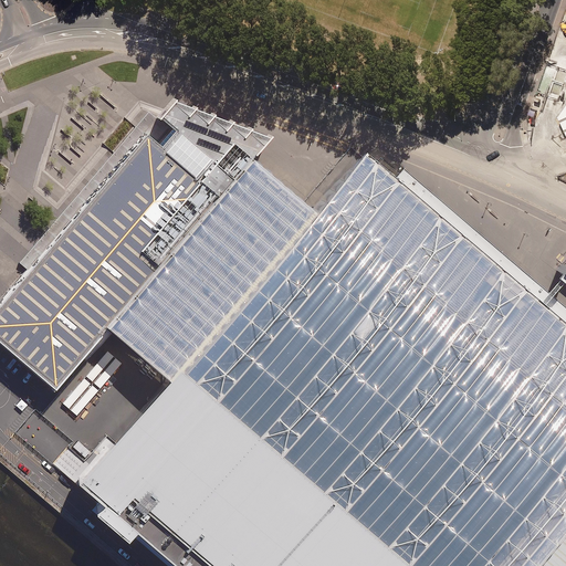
[(254,159),(272,138),(173,100),(157,118),(149,112),(136,127),(114,153),(112,155),(33,247),(19,263),(27,270),(0,301),(0,342),(37,373),(56,390),(71,374),(108,329),(254,159)]
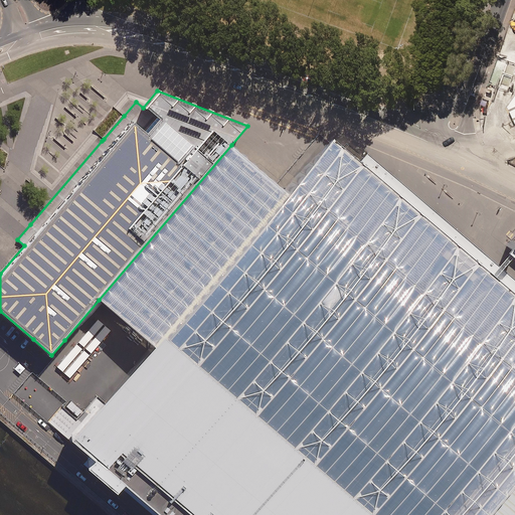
[(514,294),(329,139),(312,159),(308,164),(285,191),(514,383),(514,294)]
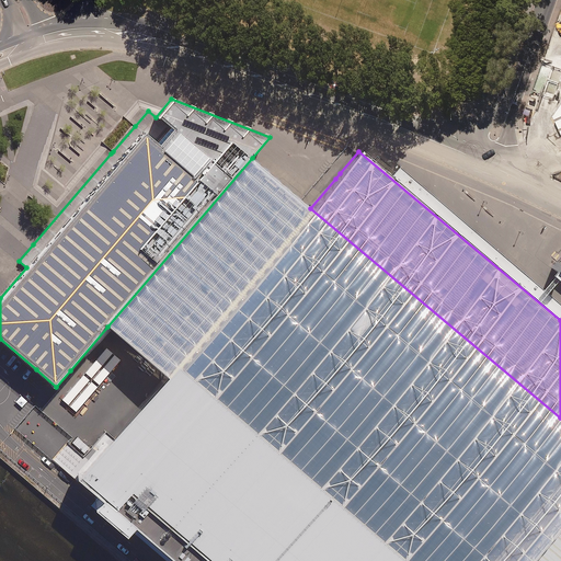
[(301,201),(252,158),(107,327),(165,376),(175,364),(310,208),(301,201)]
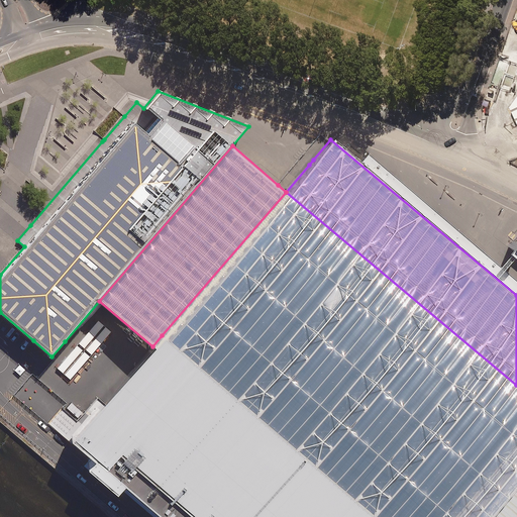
[(516,255),(516,237),(508,248),(516,255)]
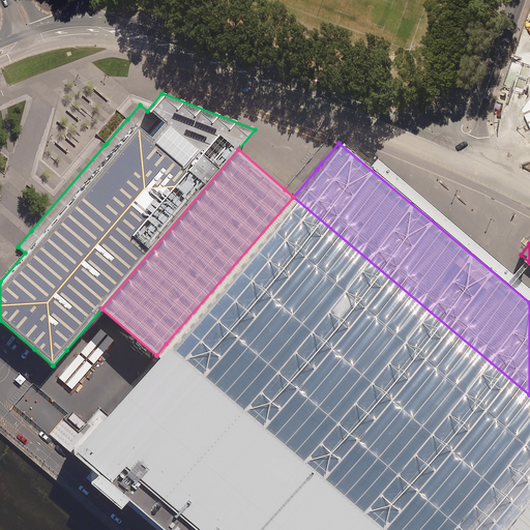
[(80,353),(87,359),(108,334),(100,329),(80,353)]
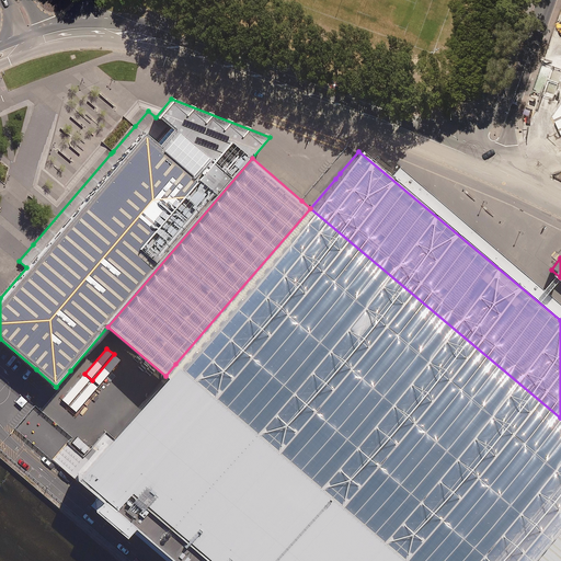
[(92,380),(99,386),(121,361),(114,354),(92,380)]
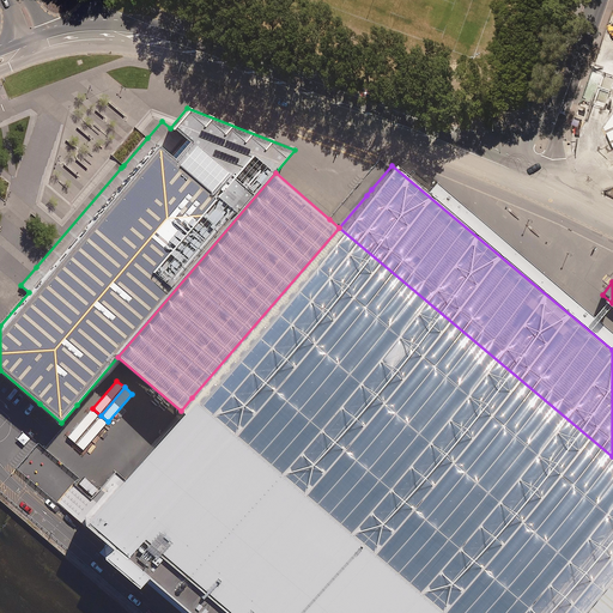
[(442,612),(192,398),(181,411),(122,477),(119,481),(91,513),(87,517),(84,521),(82,523),(153,586),(184,612),(442,612)]
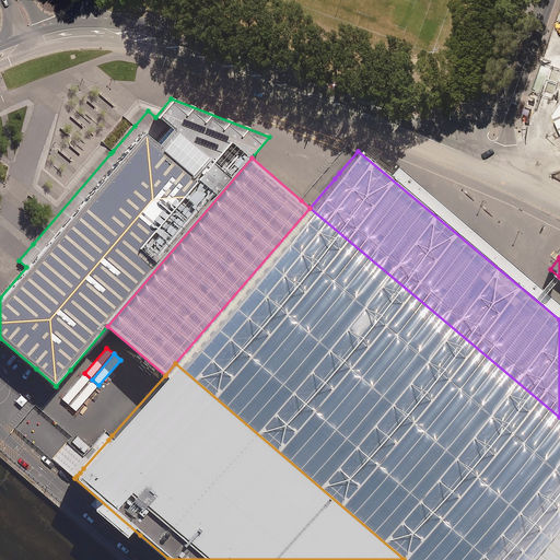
[(92,380),(84,373),(62,399),(69,406),(92,380)]
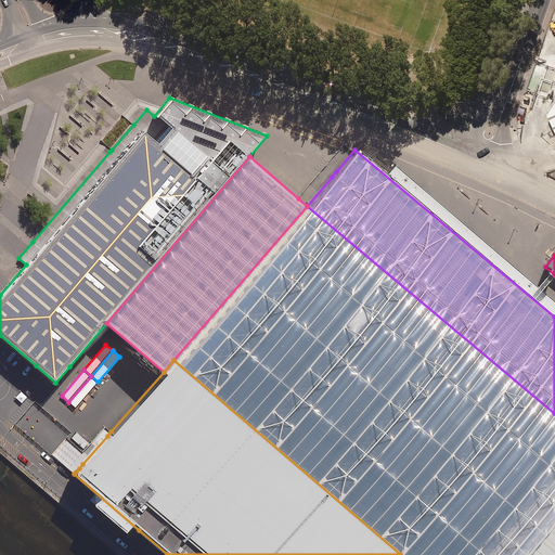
[(98,382),(91,376),(68,402),(76,408),(98,382)]
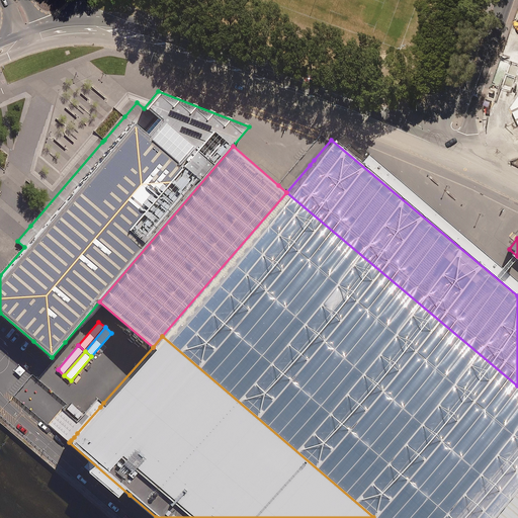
[(517,517),(517,487),(492,517),(517,517)]
